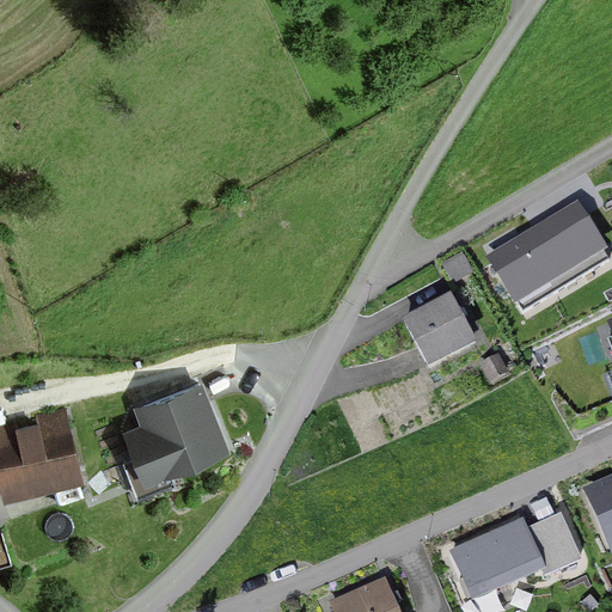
[(607,249),(577,201),(485,257),(515,305),(607,249)]
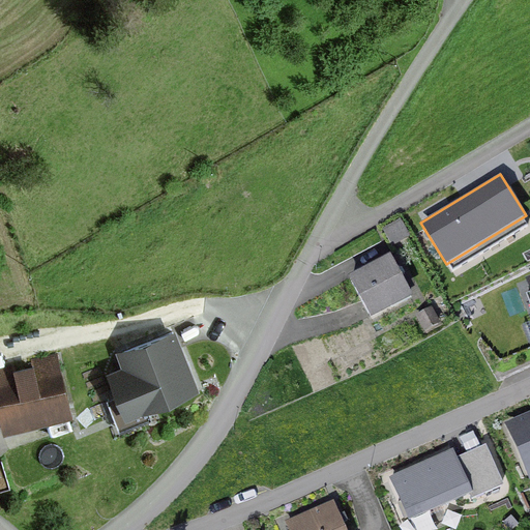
[(406,297),(388,262),(350,283),(369,317),(406,297)]
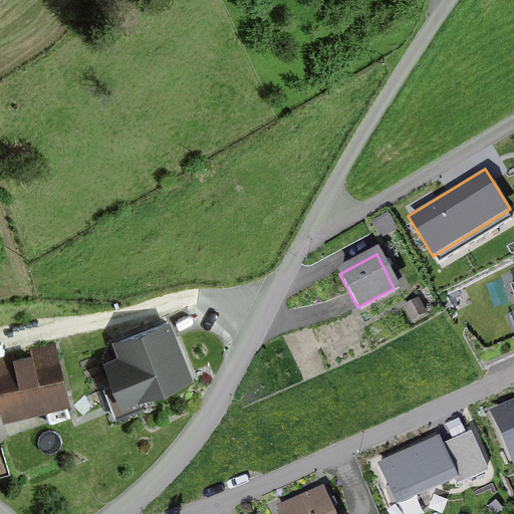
[(513,279),(501,285),(513,315),(513,279)]
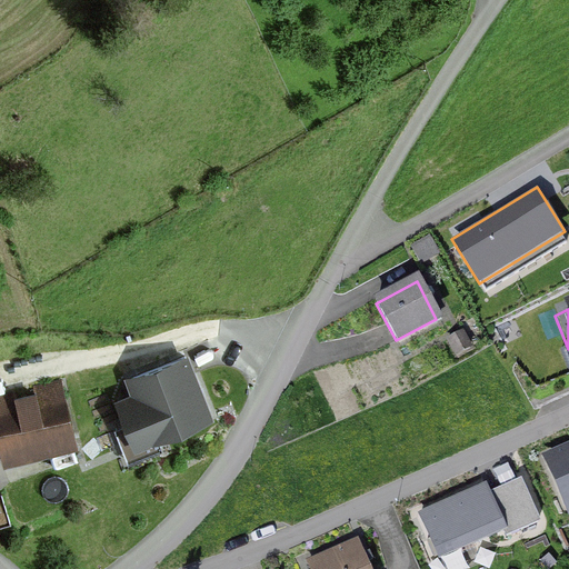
[(453,355),(467,347),(459,333),(446,341),(453,355)]
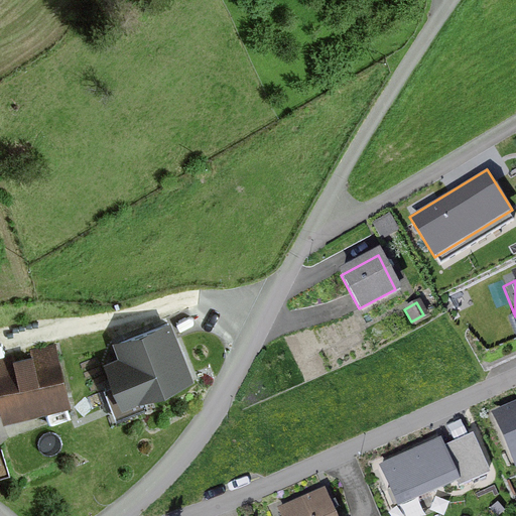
[(123,405),(194,379),(171,323),(118,344),(124,359),(108,365),(123,405)]
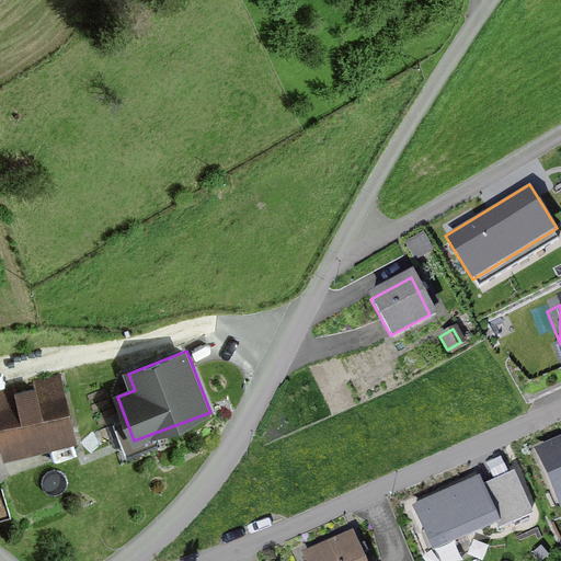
[(60,384),(0,398),(0,450),(72,434),(60,384)]
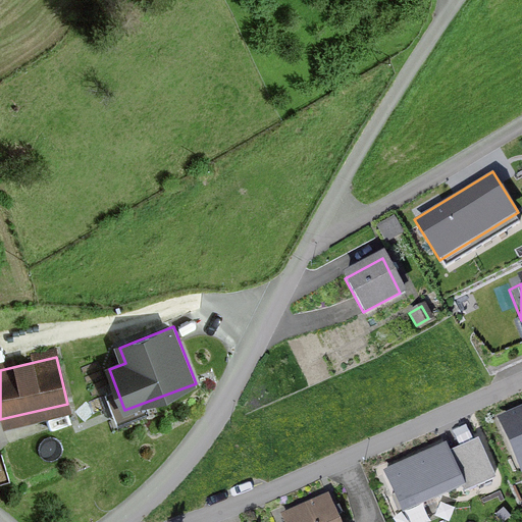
[(521,410),(501,420),(521,466),(521,410)]
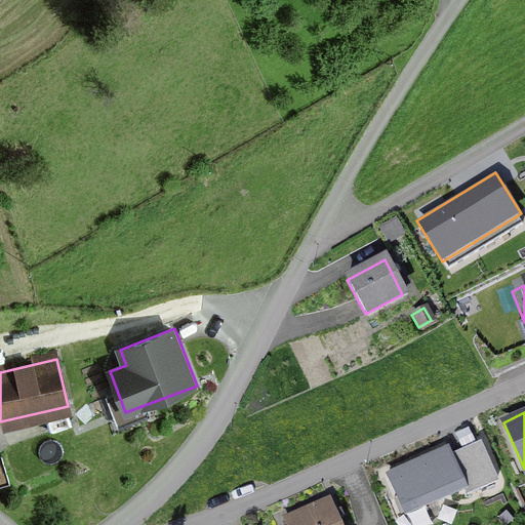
[(453,453),(449,445),(386,474),(405,517),(465,490),(467,494),(498,480),(481,441),(453,453)]
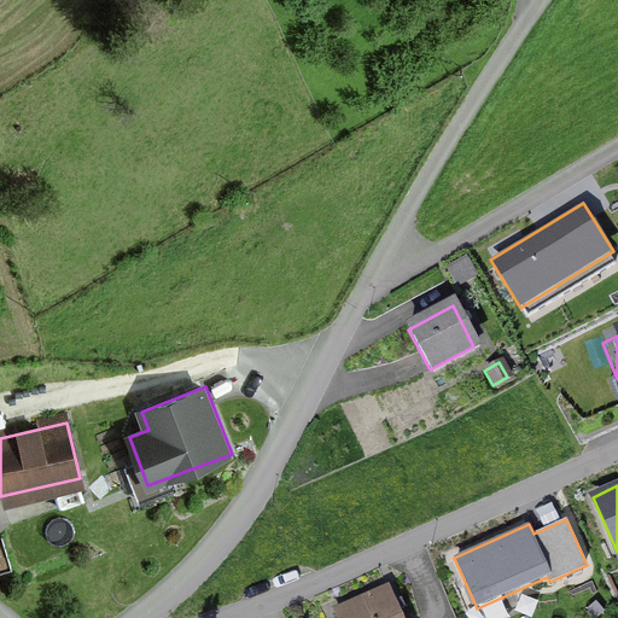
[(103,536),(95,522),(81,529),(88,542),(103,536)]
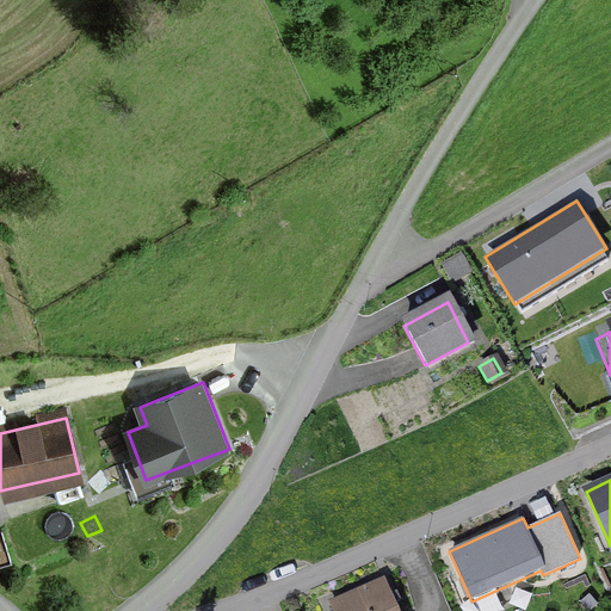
[(331,610),(393,610),(381,584),(329,606),(331,610)]
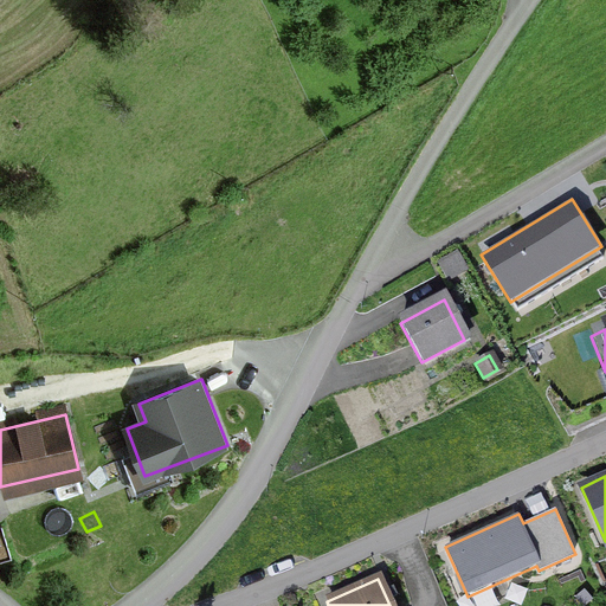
All buildings are outlined.
